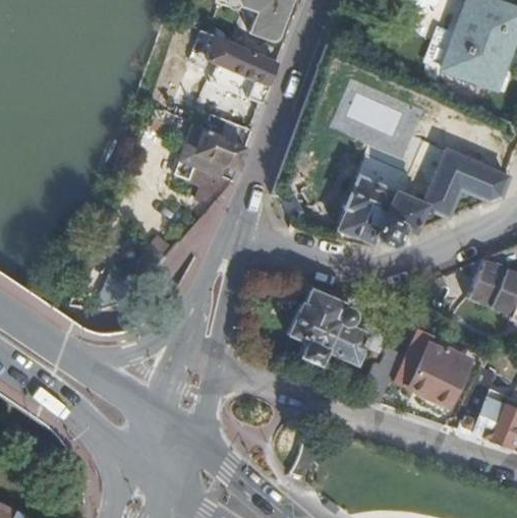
[(300,4),(301,0),(227,0),(257,12),(251,32),(274,41),(290,0),(300,4)]
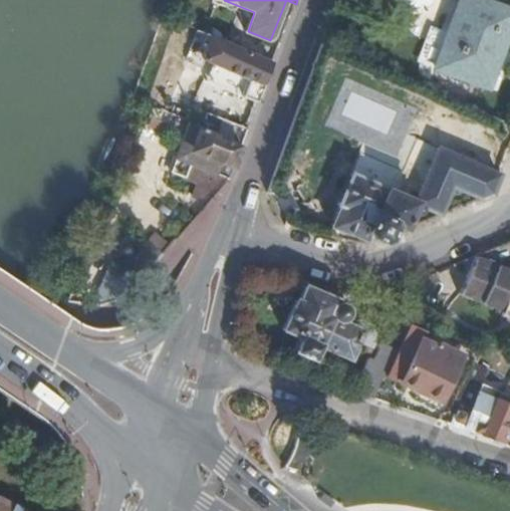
[(509,8),(489,0),(460,0),(437,66),(489,85),(509,29),(509,8)]
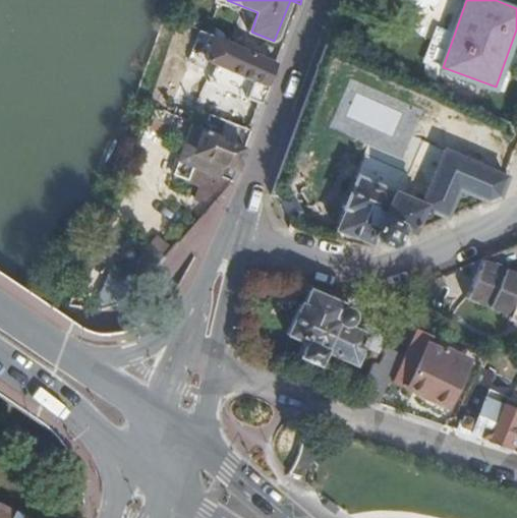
[(279,62),(216,33),(204,59),(232,72),(230,79),(240,84),(244,77),(253,81),(244,100),(262,108),(279,62)]
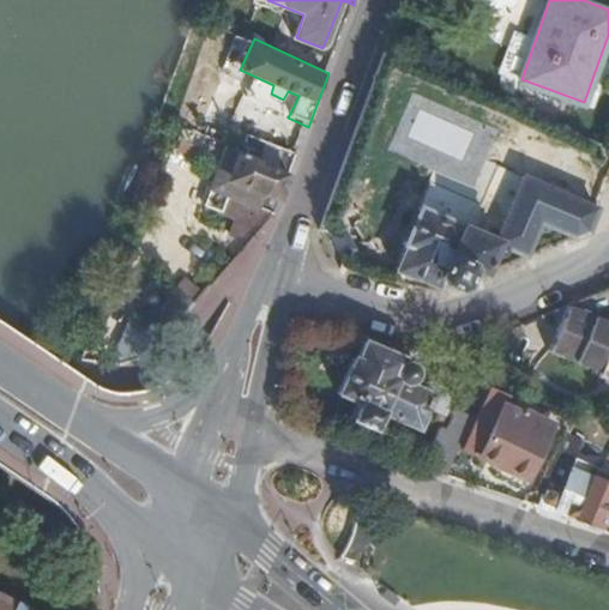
[(429,108),(418,132),(457,149),(468,126),(429,108)]
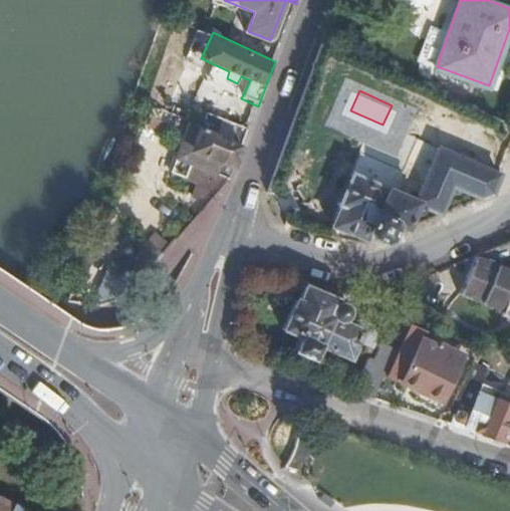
[(198,104),(178,96),(171,112),(190,121),(198,104)]
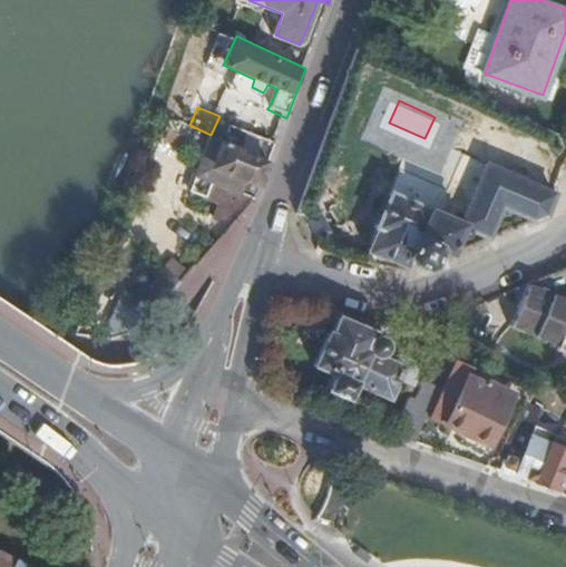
[(224,140),(244,149),(270,160),(277,142),(253,132),(224,119),(216,137),(224,140)]
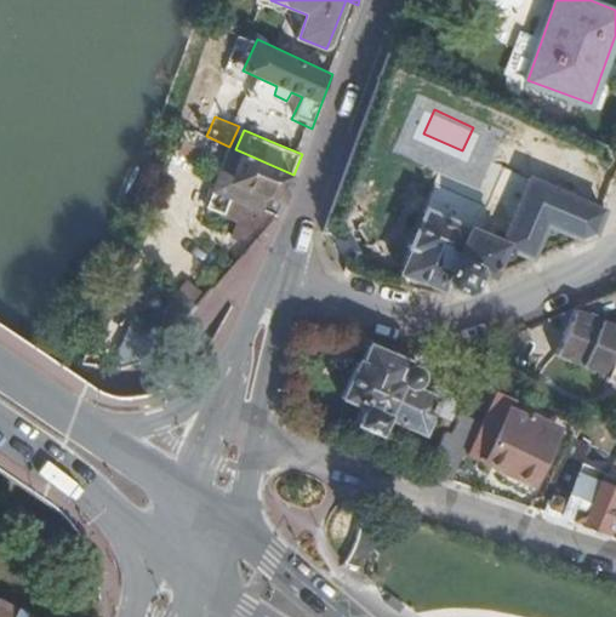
[(279,215),(294,175),(266,163),(244,153),(227,194),(277,216),(279,215)]
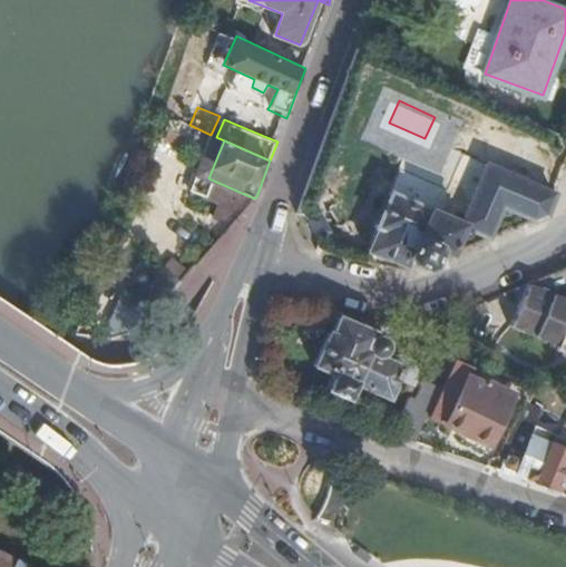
[(501,204),(538,218),(545,216),(554,193),(487,164),(462,222),(391,192),(376,226),(379,227),(371,246),(370,250),(403,264),(406,258),(427,267),(428,267),(437,246),(450,252),(462,225),(488,235),(501,204)]
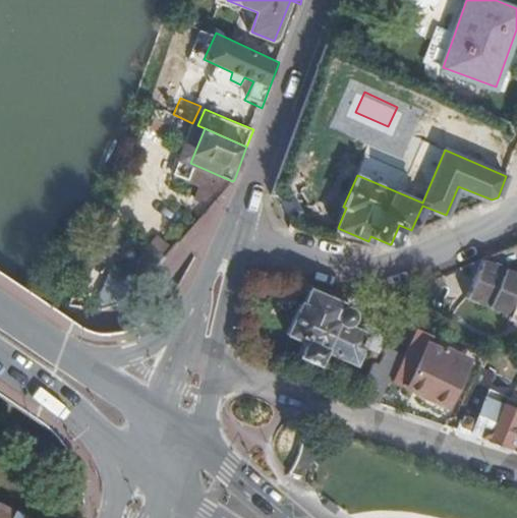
[(291,214),(300,209),(292,194),(283,199),(291,214)]
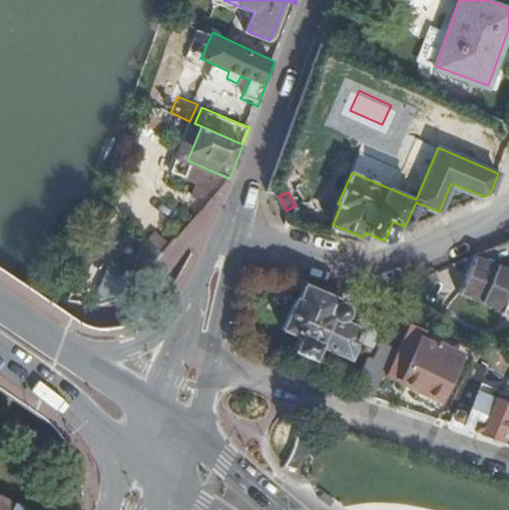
[(296,205),(287,210),(290,217),(287,224),(329,233),(333,224),(334,221),(296,205)]
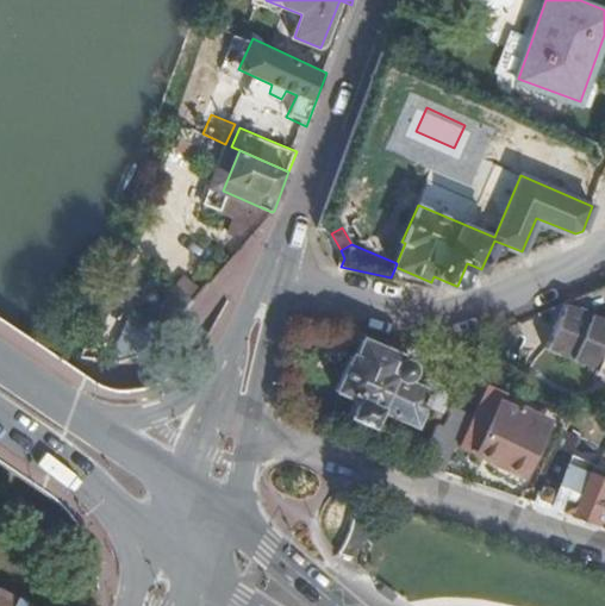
[(604,319),(604,286),(566,303),(568,303),(604,319)]
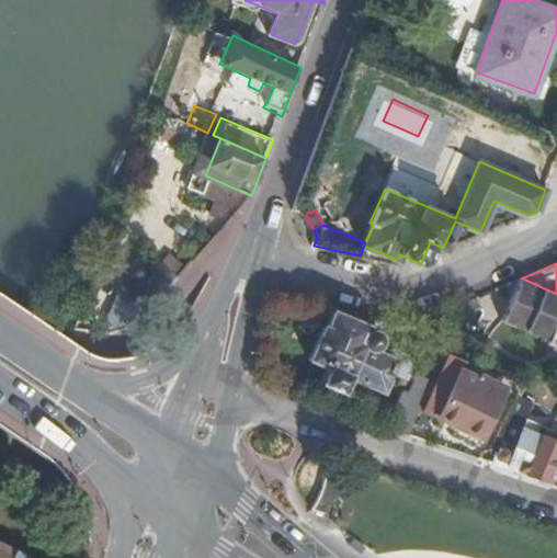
[(556,294),(523,279),(504,318),(556,340),(556,294)]
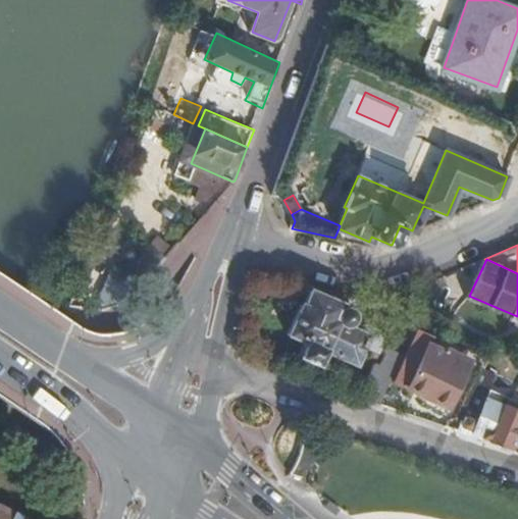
[(320,364),(326,350),(358,363),(363,352),(376,358),(390,332),(376,327),(373,334),(354,326),(360,309),(308,289),(289,334),(307,343),(302,355),(320,364)]
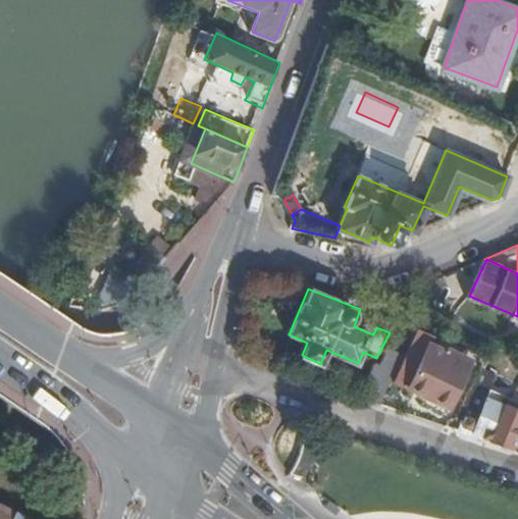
[(411,378),(408,386),(450,406),(471,359),(449,349),(446,353),(428,345),(433,334),(431,333),(417,328),(411,341),(397,372),(411,378)]
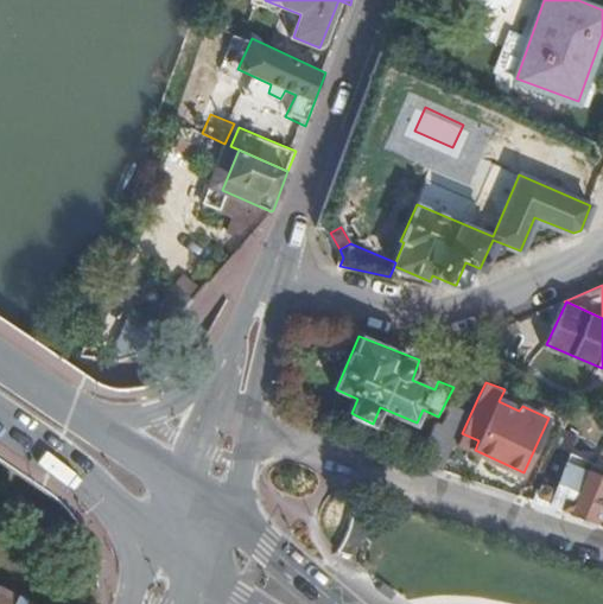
[(439,421),(420,461),(444,469),(456,440),(457,442),(462,433),(478,396),(467,390),(459,406),(454,404),(444,424),(439,421)]
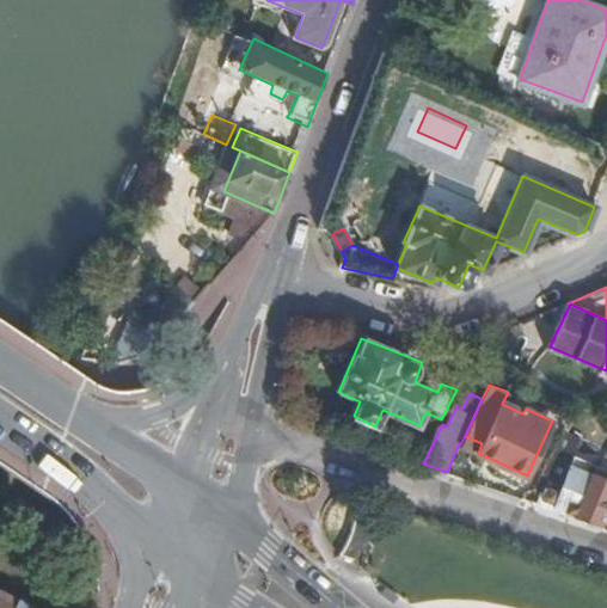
[(566,431),(560,441),(580,447),(583,438),(566,431)]
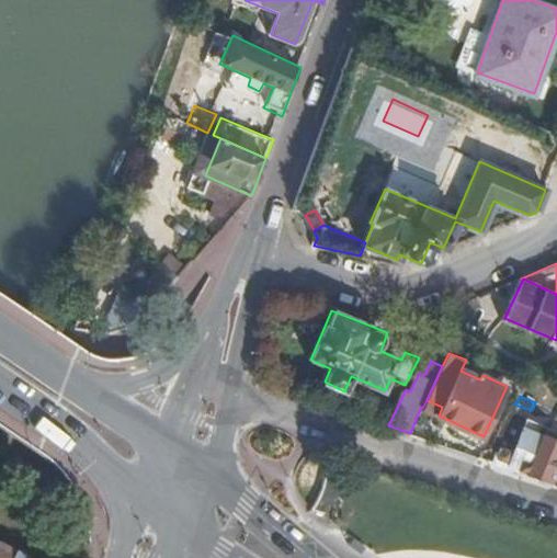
[(442,407),(427,400),(422,408),(439,416),(442,407)]
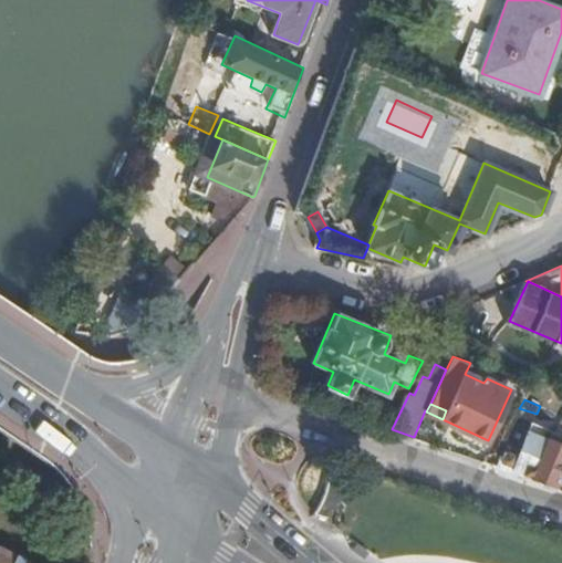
[(537,414),(519,408),(496,451),(498,454),(505,456),(507,452),(517,457),(529,429),(537,414)]
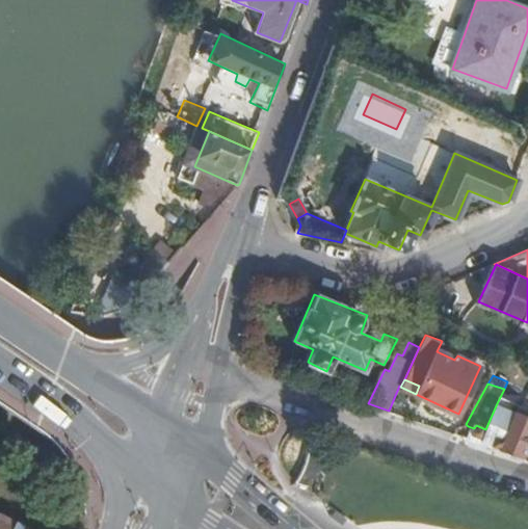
[(474,428),(470,439),(527,459),(527,416),(497,403),(485,429),(476,425),(474,428)]
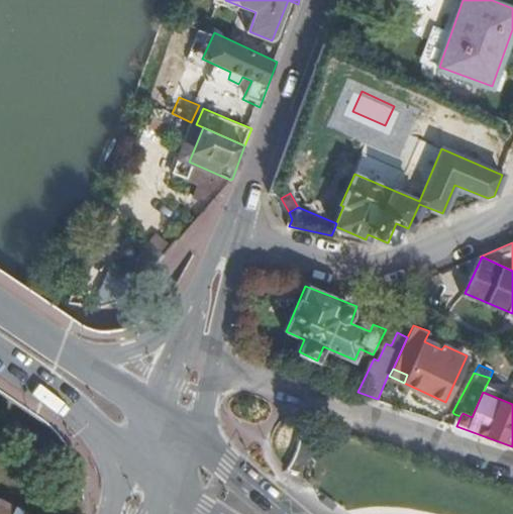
[(291,463),(287,468),(289,470),(299,472),(302,465),(308,466),(319,433),(301,428),(301,435),(299,442),(297,449),(295,456),(291,463)]
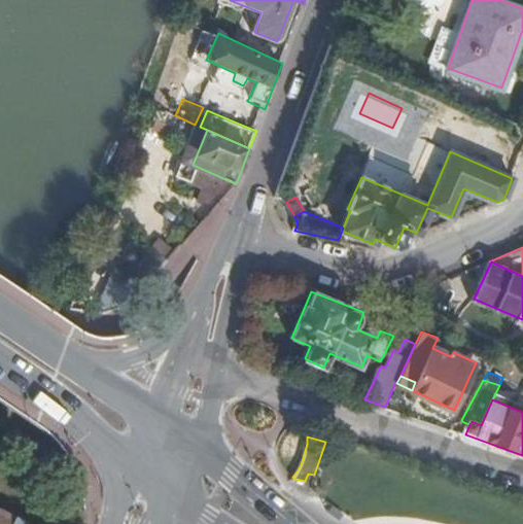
[(0,523),(23,523),(0,513),(0,523)]
